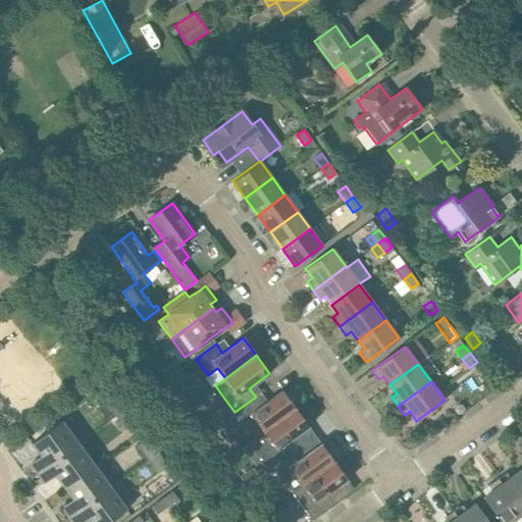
[(480,390),(484,397),(494,389),(490,383),(480,390)]
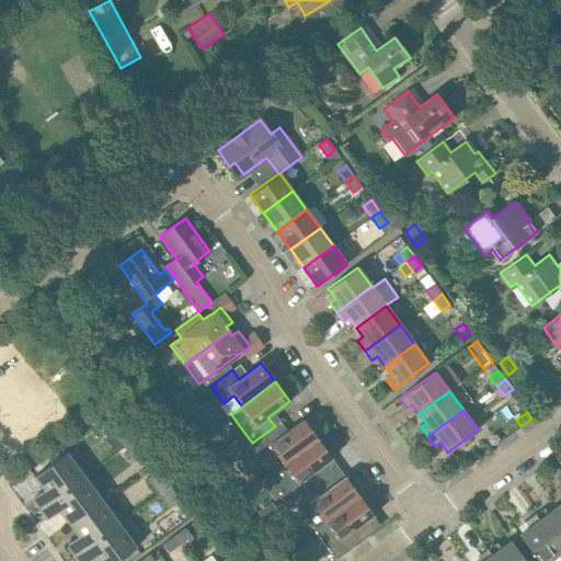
[(284,464),(318,439),(304,420),(282,436),(275,426),(252,443),(265,460),(275,453),(284,464)]
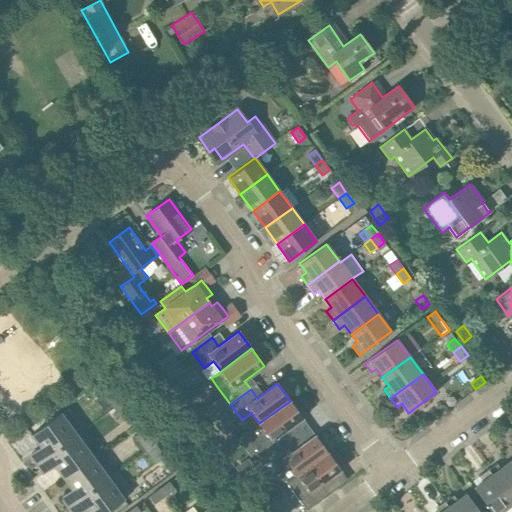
[(103,394),(108,401),(117,394),(112,387),(103,394)]
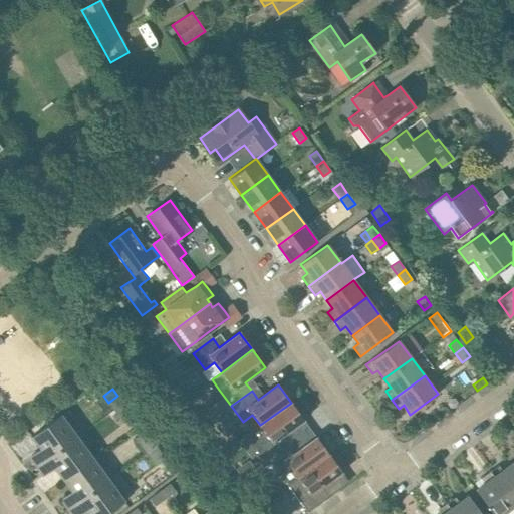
[(108,403),(113,410),(122,403),(117,396),(108,403)]
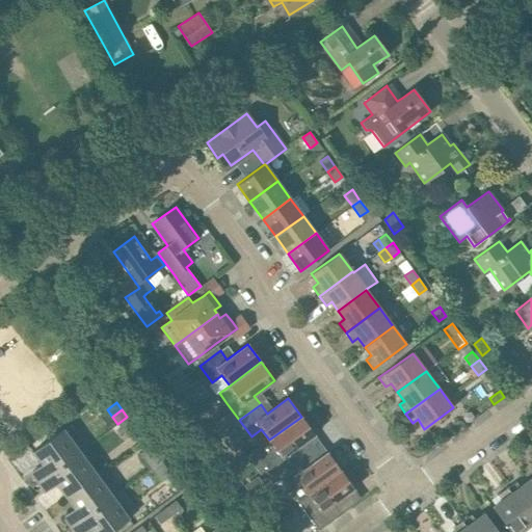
[(117,424),(123,431),(133,424),(127,417),(117,424)]
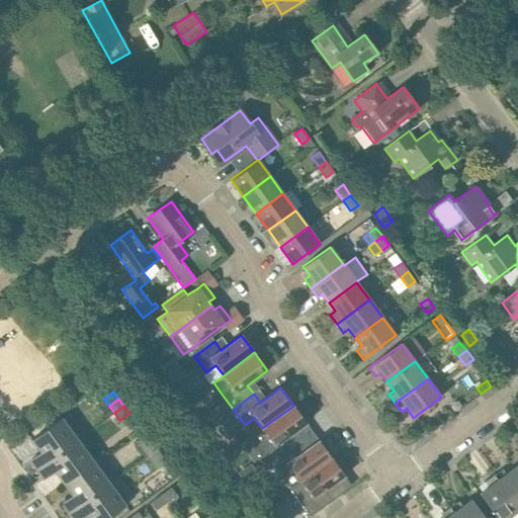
[(286,438),(307,423),(293,406),(262,428),(269,438),(259,445),(271,461),(292,446),(286,438)]
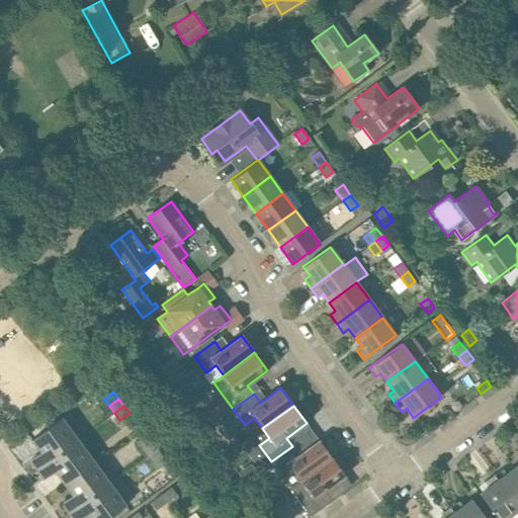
[(119,420),(125,427),(135,420),(130,413),(119,420)]
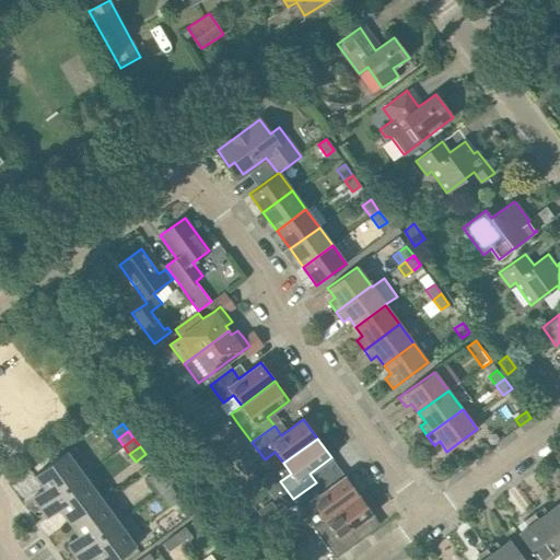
[(42,506),(84,476),(67,452),(34,476),(44,489),(34,497),(42,506)]
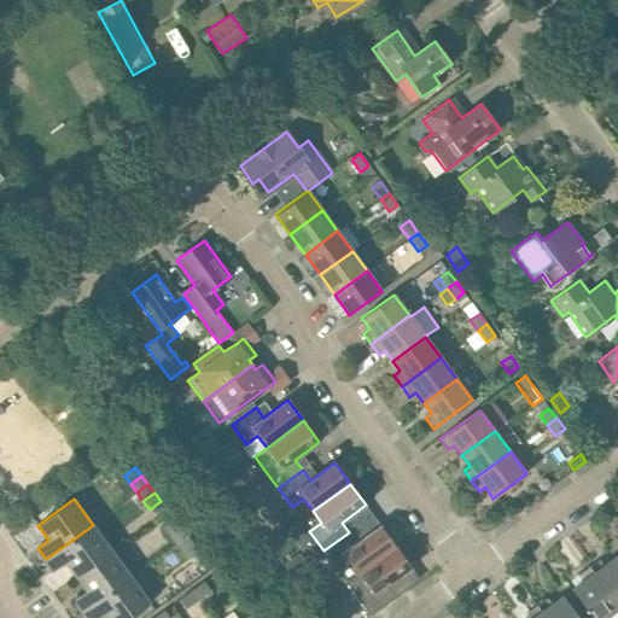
[(163,526),(169,535),(180,526),(174,518),(163,526)]
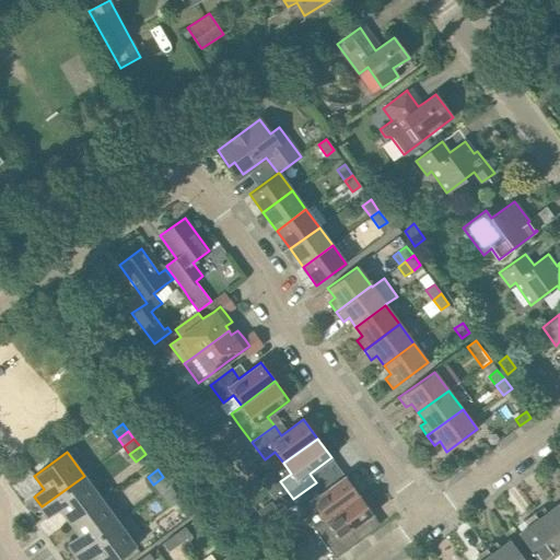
[(69,523),(101,499),(84,476),(42,506),(49,516),(59,510),(69,523)]
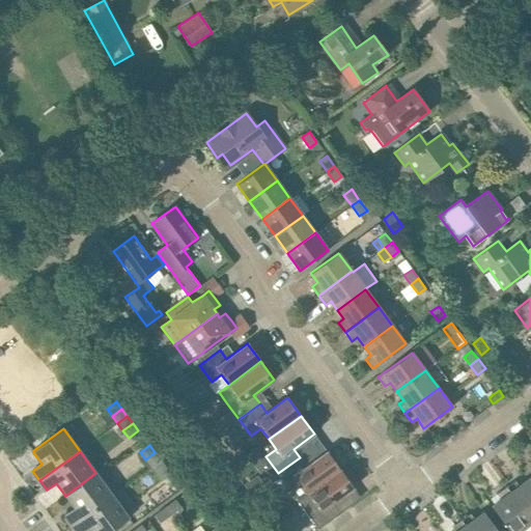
[(298,501),(340,470),(327,451),(306,467),(300,457),(278,473),(290,491),(300,482),(307,493),(297,501),(298,501)]
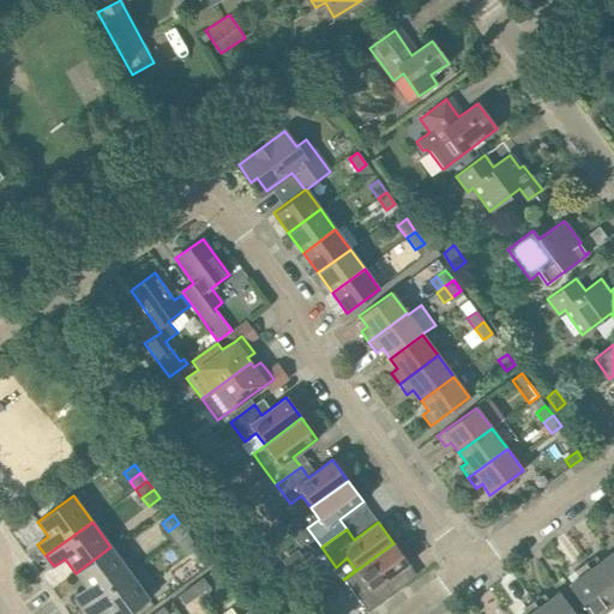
[(168,531),(174,540),(185,531),(179,523),(168,531)]
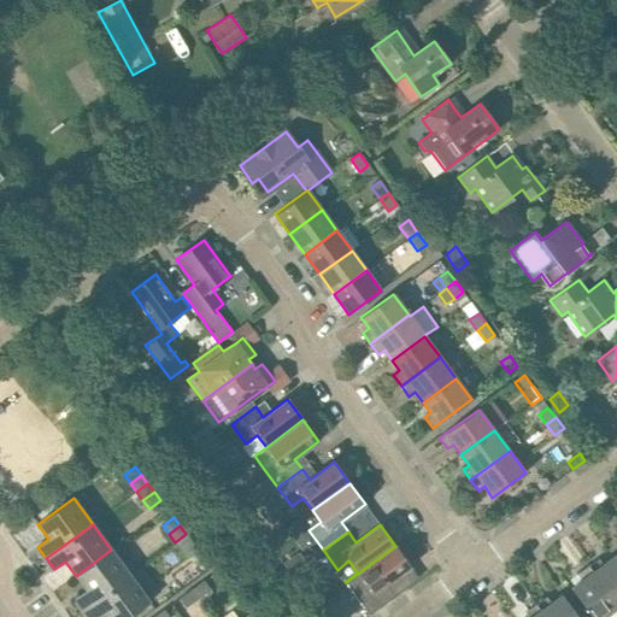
[(175,542),(181,551),(192,542),(186,534),(175,542)]
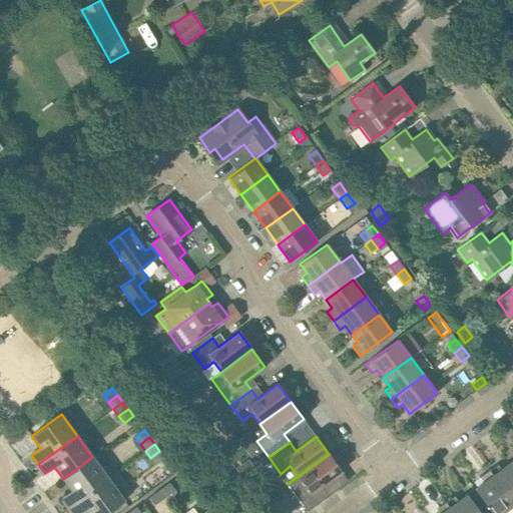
[(159,451),(150,458),(156,464),(165,458),(159,451)]
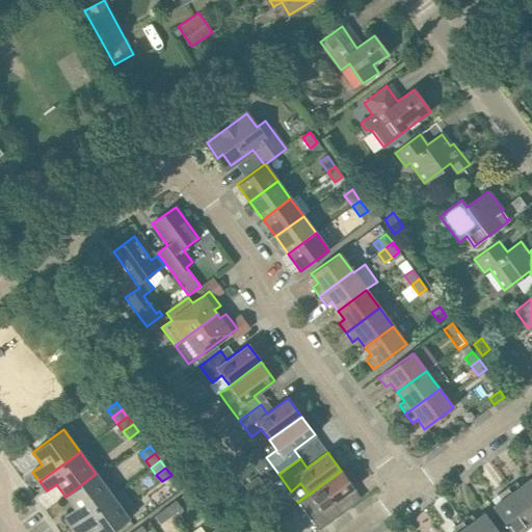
[(306,512),(318,529),(340,513),(334,504),(354,488),(341,471),(298,502),(306,512)]
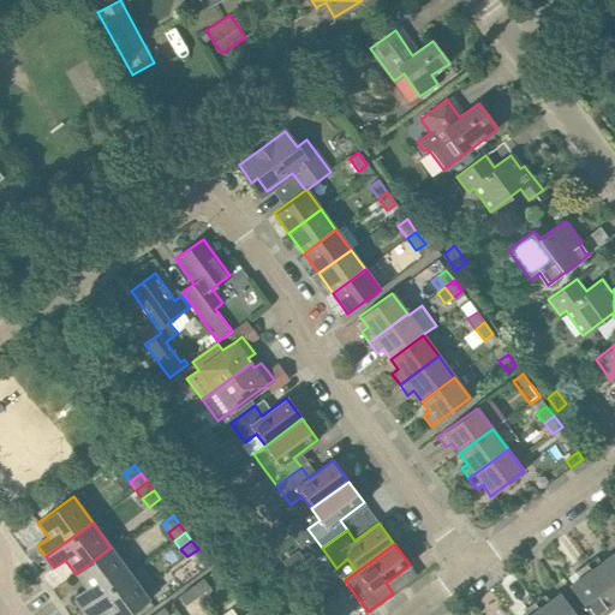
[(85,589),(75,596),(83,607),(130,573),(129,571),(112,549),(111,548),(76,574),(85,589)]
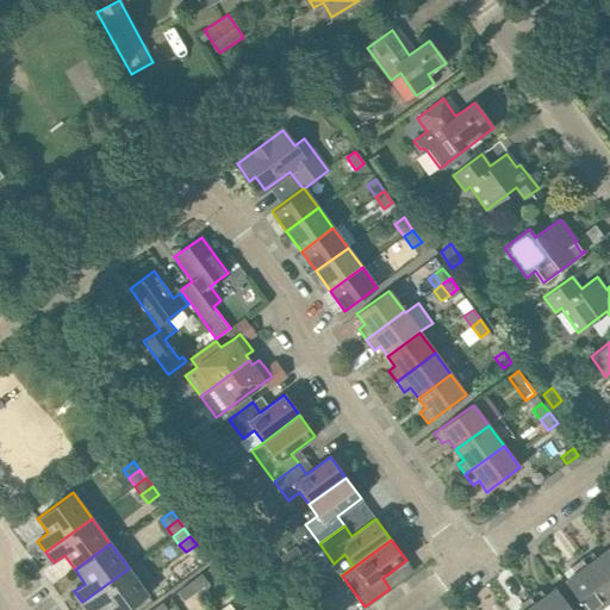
[(609,599),(609,555),(607,551),(596,558),(592,552),(582,560),(609,599)]
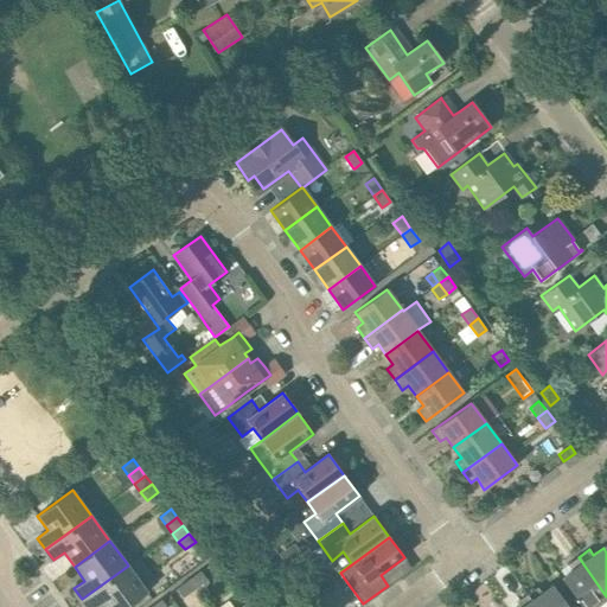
[(606,606),(606,596),(579,557),(568,564),(573,570),(562,579),(583,606),(606,606)]
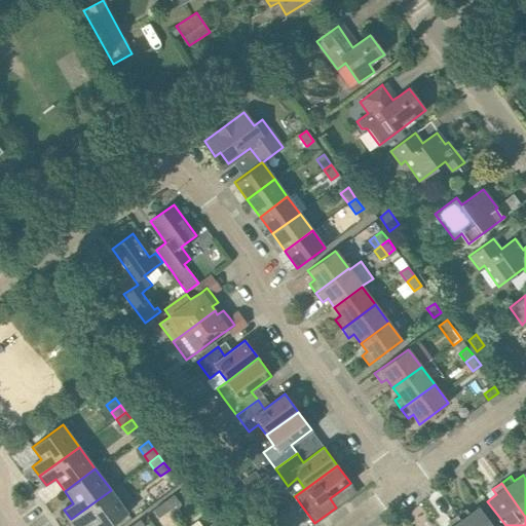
[(111,490),(71,519),(76,525),(82,525),(87,522),(89,525),(109,525),(128,512),(111,490)]
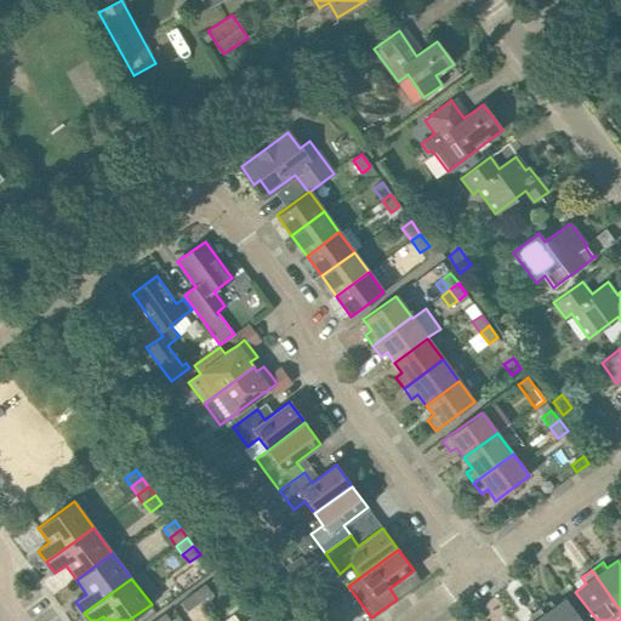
[(214,596),(205,585),(193,593),(200,603),(199,603),(205,609),(212,604),(211,600),(214,596)]
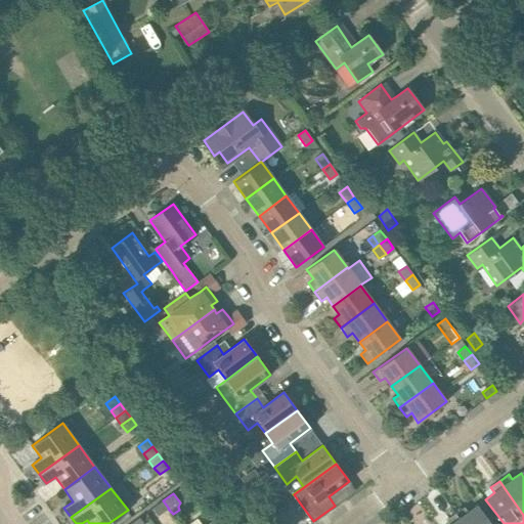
[(168,509),(169,509),(163,500),(153,508),(158,516),(168,509)]
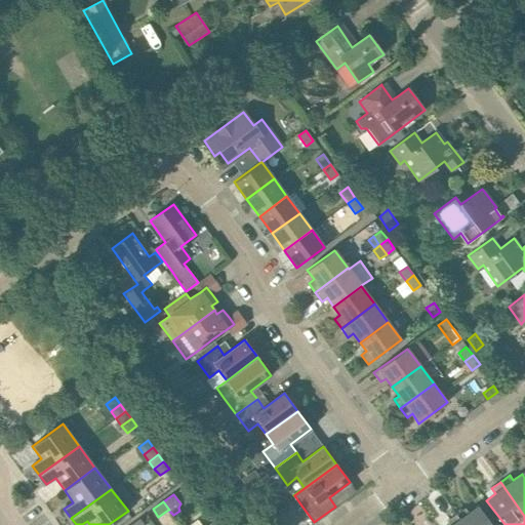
[(491,524),(478,506),(469,513),(465,508),(455,515),(462,524),(491,524)]
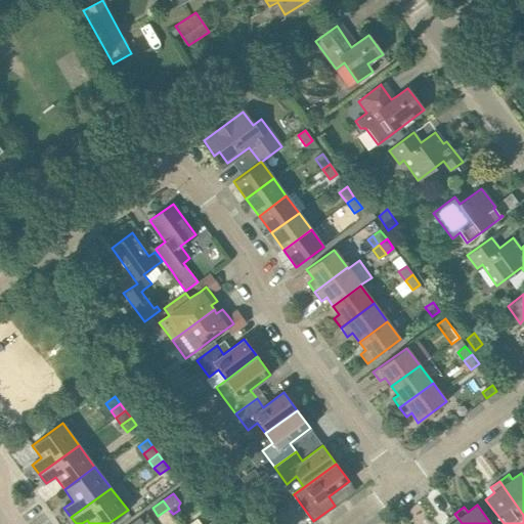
[(462,523),(454,514),(446,520),(448,523),(462,523)]
